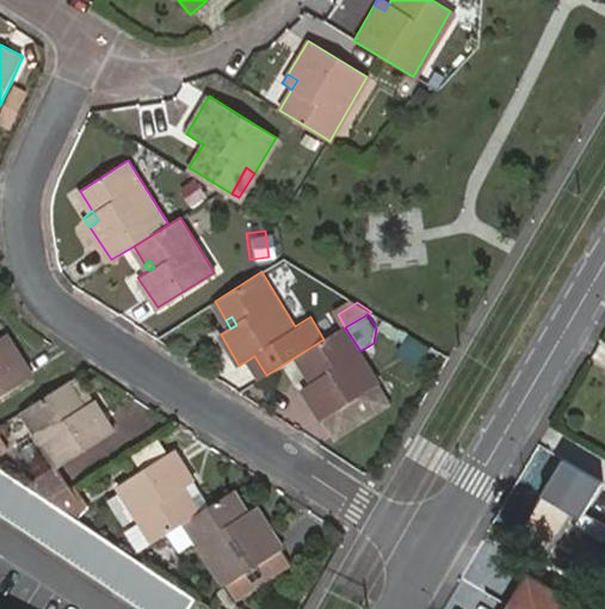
[(360,351),(345,327),(323,339),(297,356),(308,375),(315,371),(320,380),(313,383),(303,389),(322,419),(381,383),(360,351)]
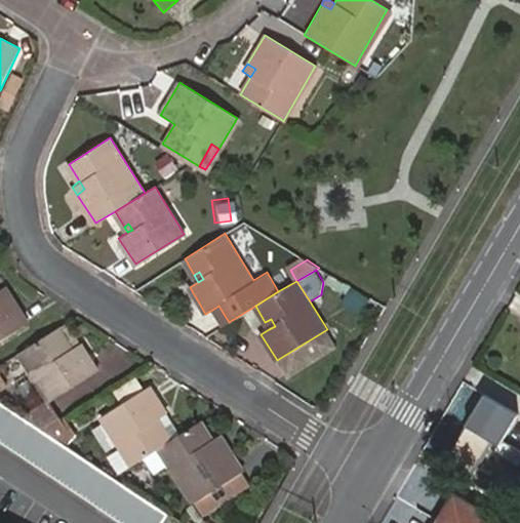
[(2,298),(10,292),(5,285),(0,288),(0,295),(2,298)]
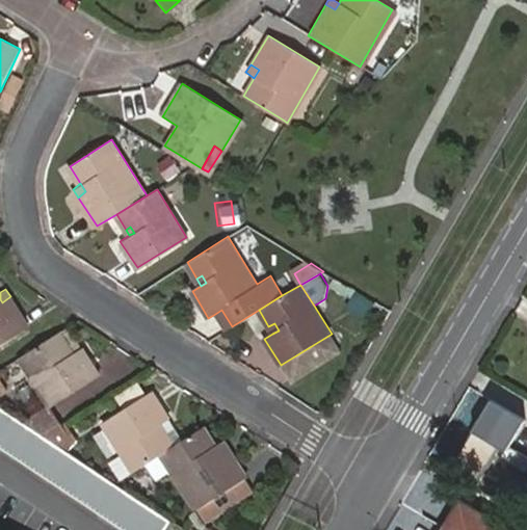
[(0,345),(29,326),(10,296),(2,302),(0,299),(0,345)]
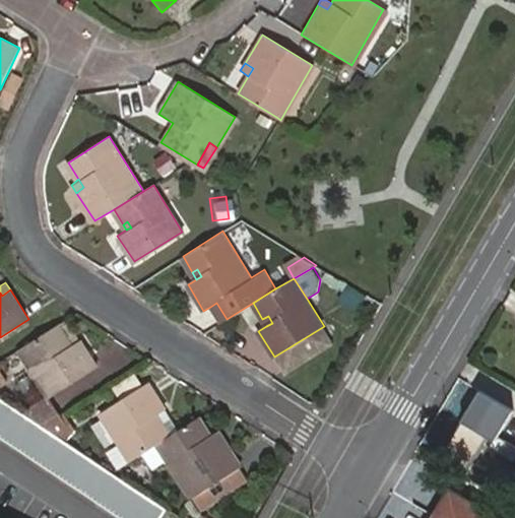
[(210,307),(220,323),(227,319),(216,303),(210,307)]
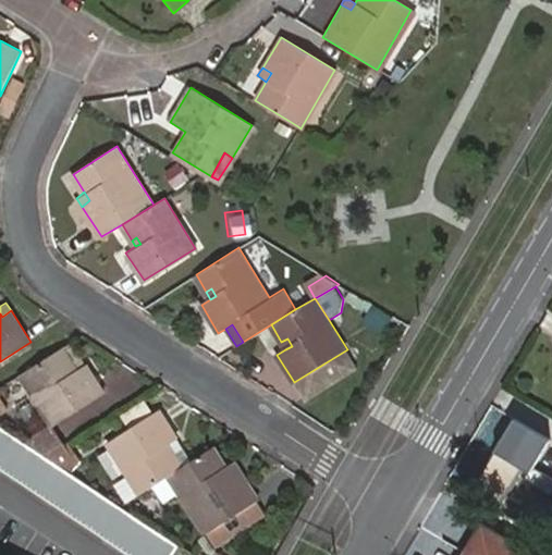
[(281,342),(285,349),(292,346),(287,338),(281,342)]
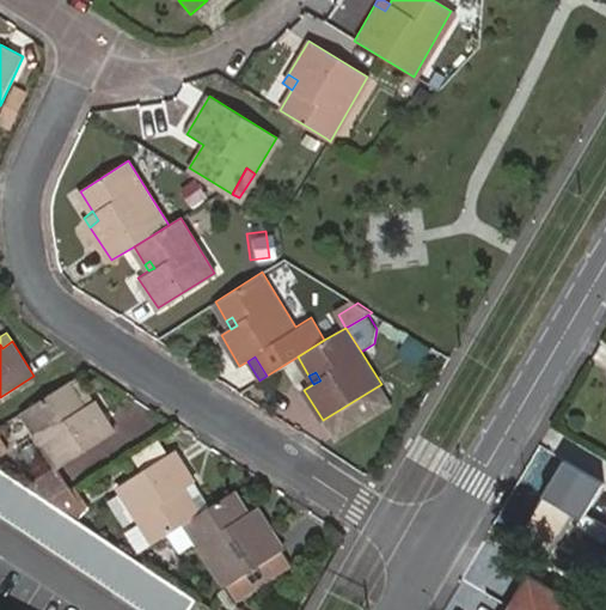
[(96,398),(81,374),(73,379),(84,397),(87,404),(96,398)]
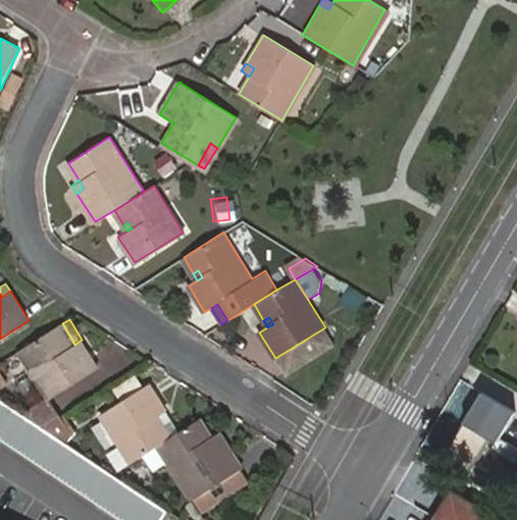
[(62,323),(22,349),(53,397),(99,366),(82,340),(74,345),(70,348),(67,342),(71,339),(62,323)]
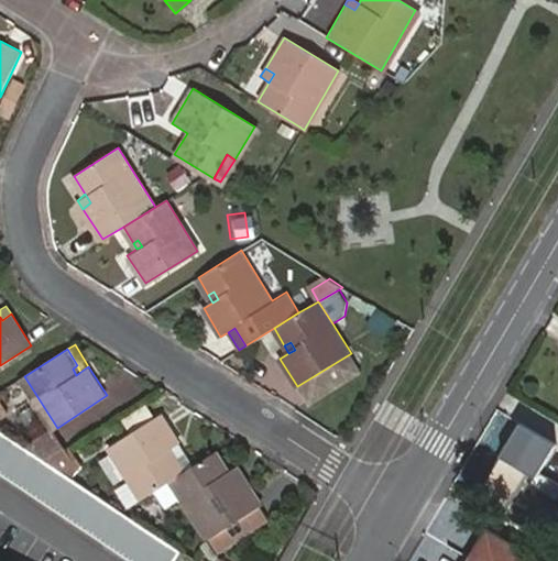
[(113,443),(146,496),(176,477),(188,469),(177,452),(171,458),(166,449),(173,446),(183,439),(164,410),(113,443)]
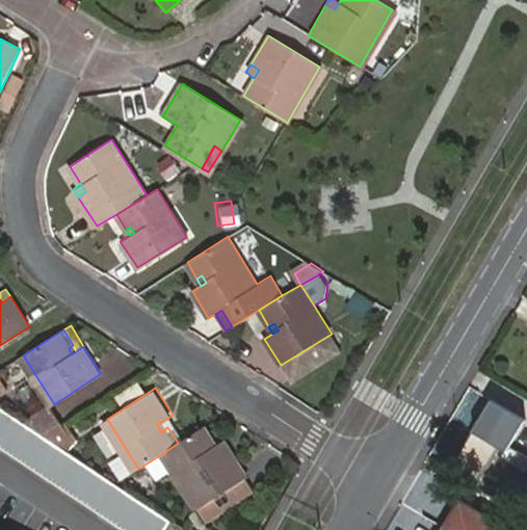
[(475,394),(442,471),(470,482),(488,441),(503,448),(518,413),(475,394)]
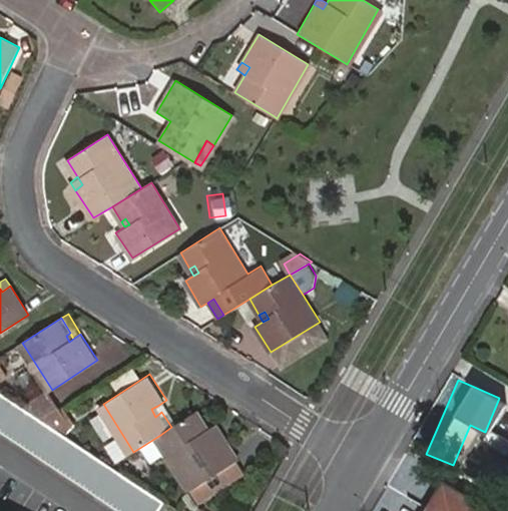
[(47,393),(20,411),(38,422),(58,410),(47,393)]
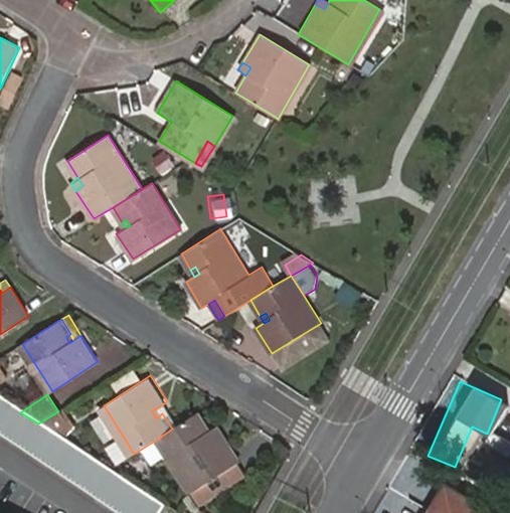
[(0,435),(116,512),(158,512),(163,506),(55,436),(38,423),(20,412),(0,398),(0,435)]
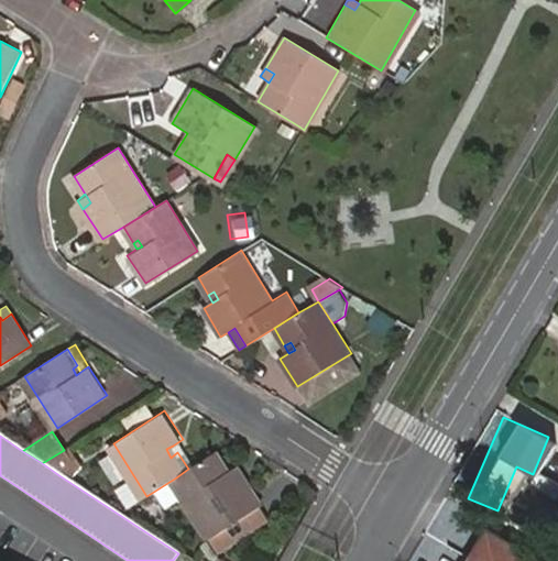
[(177,452),(173,446),(166,449),(171,458),(177,452)]
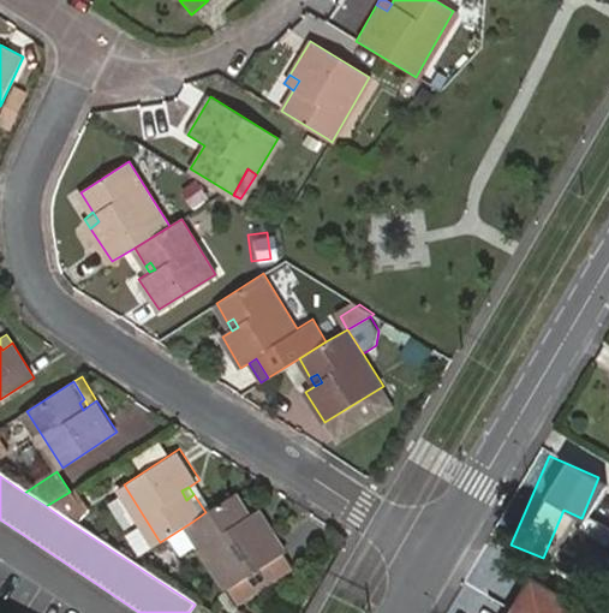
[(251,511),(238,491),(206,512),(192,522),(231,584),(288,547),(268,515),(258,522),(251,511)]
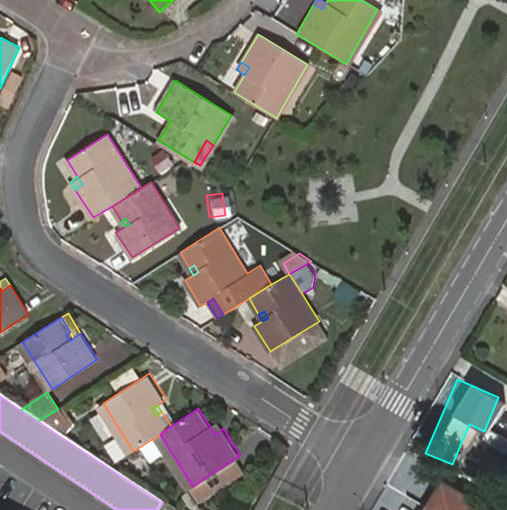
[(38,421),(55,433),(68,424),(58,409),(38,421)]
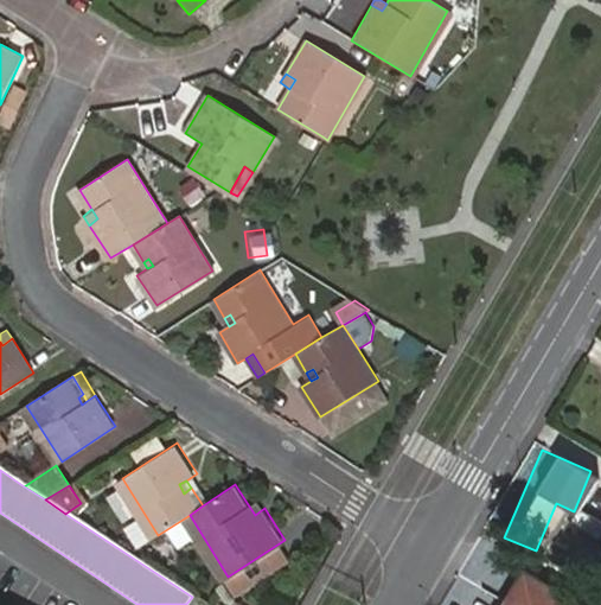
[(259,498),(248,504),(255,515),(264,508),(259,498)]
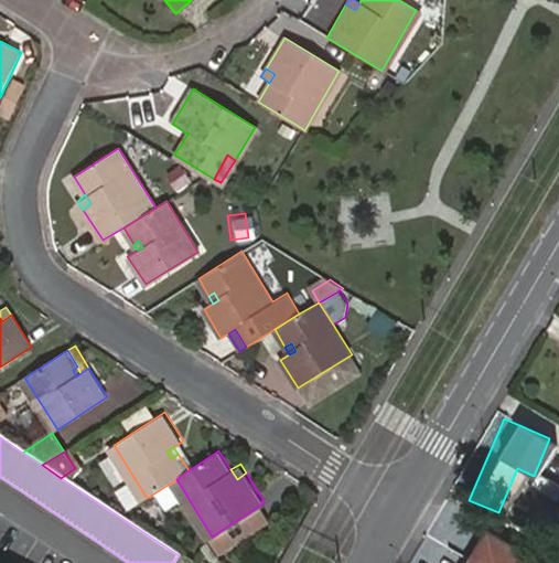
[(540,562),(486,531),(468,562),(540,562)]
